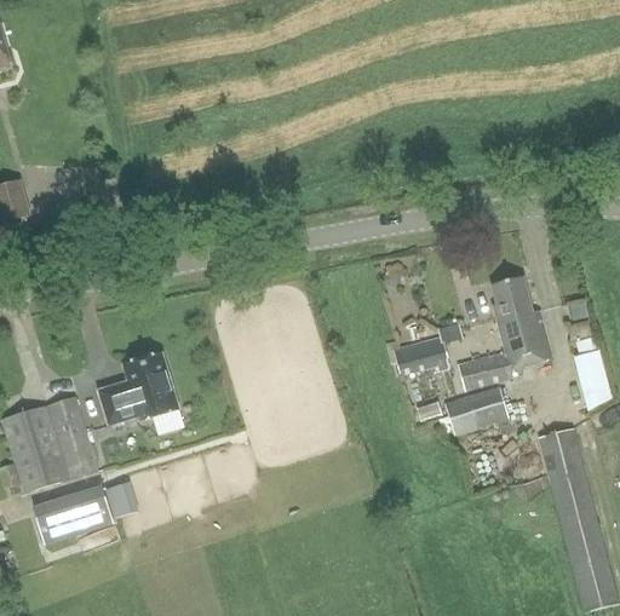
[(0,67),(11,63),(0,26),(0,67)]
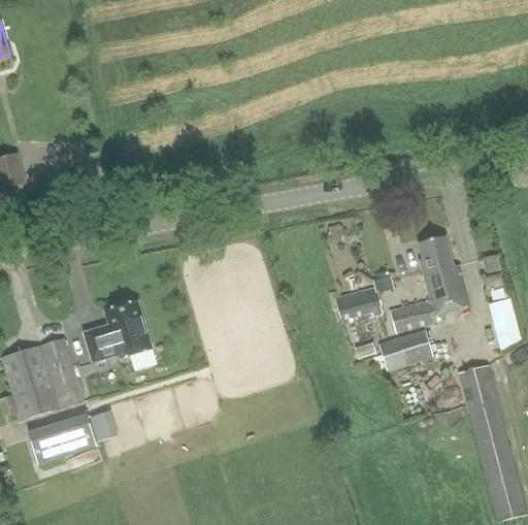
[(0,156),(0,189),(1,191),(27,184),(18,152),(0,156)]
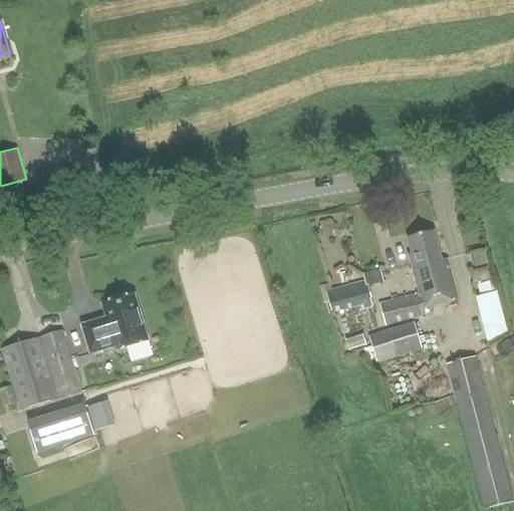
[(431,305),(458,298),(447,257),(442,259),(434,229),(408,236),(412,251),(409,252),(419,290),(416,291),(417,293),(380,302),(386,322),(433,310),(431,305)]
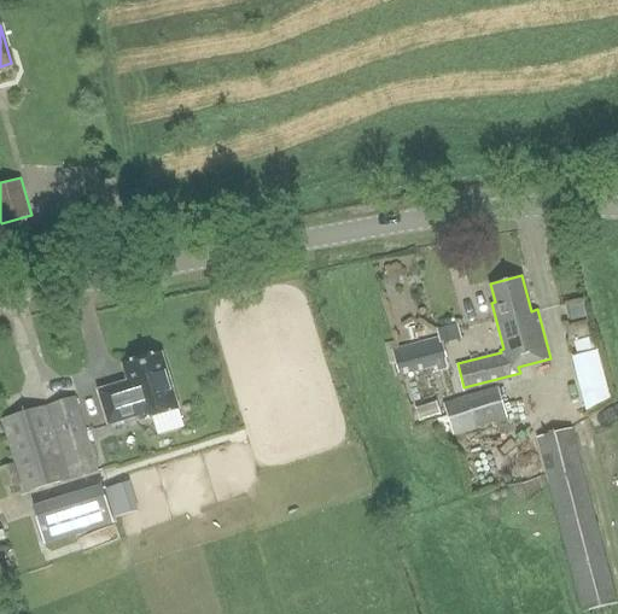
[(439,322),(443,339),(462,334),(460,319),(439,322)]
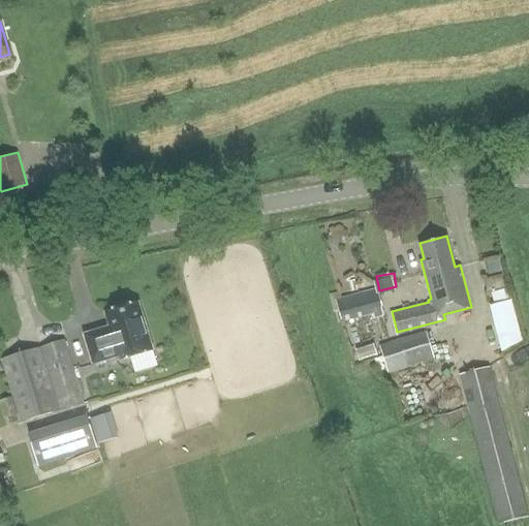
[(381,305),(376,286),(336,297),(340,315),(381,305)]
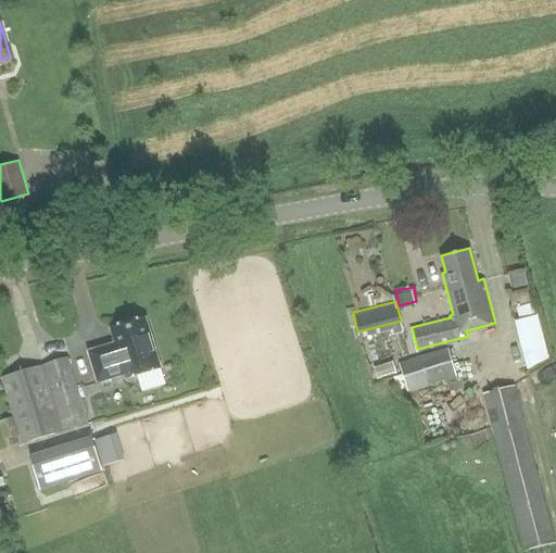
[(520,318),(536,314),(533,301),(517,306),(520,318)]
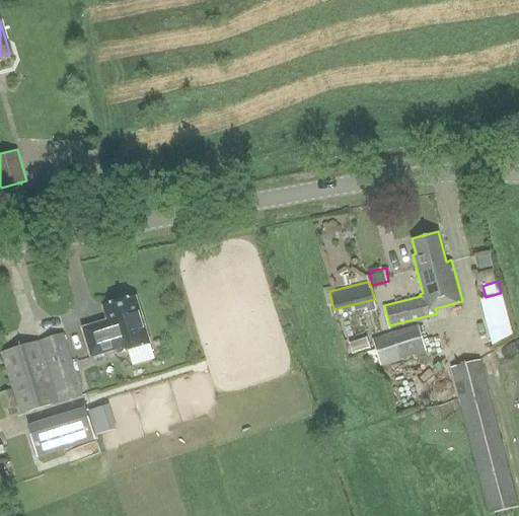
[(107,319),(82,326),(91,356),(117,348),(118,352),(150,342),(136,295),(103,305),(107,319)]
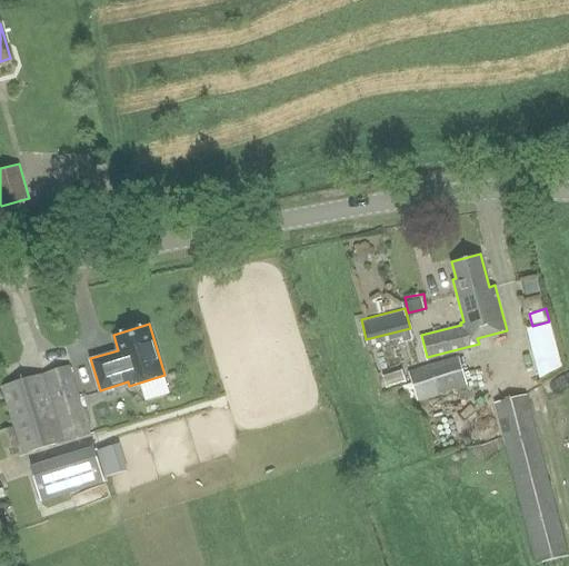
[(458,355),(408,369),(417,398),(467,384),(458,355)]
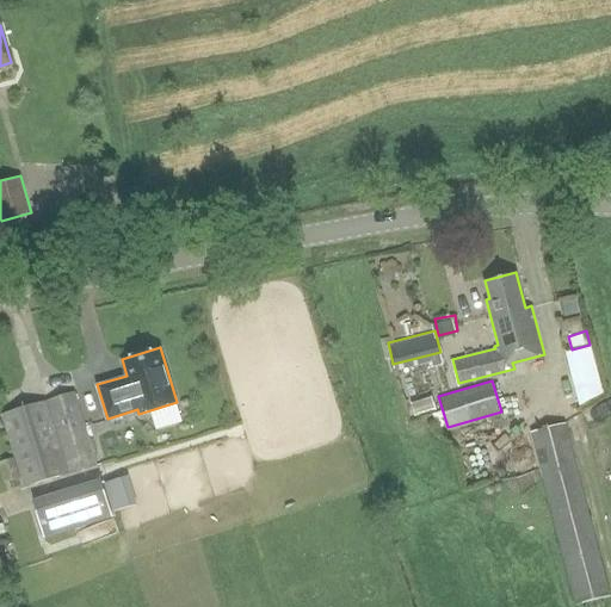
[(1,413),(24,485),(97,463),(75,390),(1,413)]
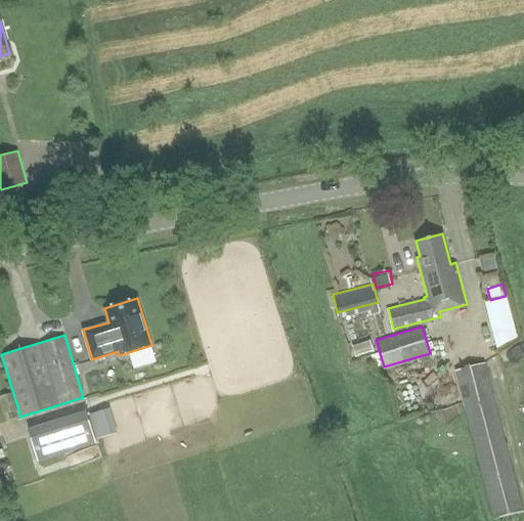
[(455,370),(493,518),(523,510),(484,361),(455,370)]
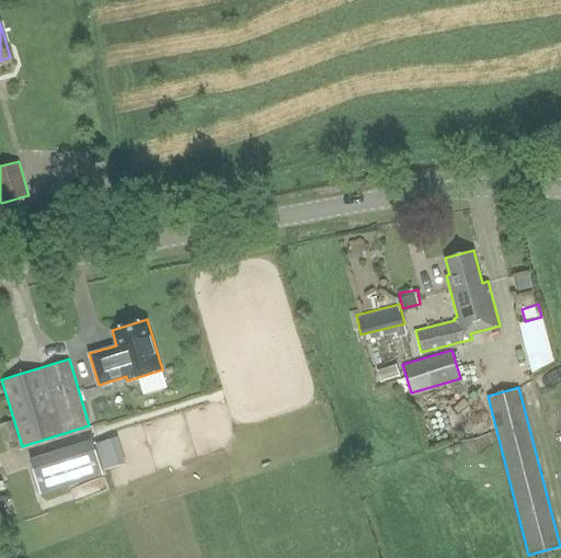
[(11,419),(0,422),(0,426),(4,442),(16,437),(11,419)]
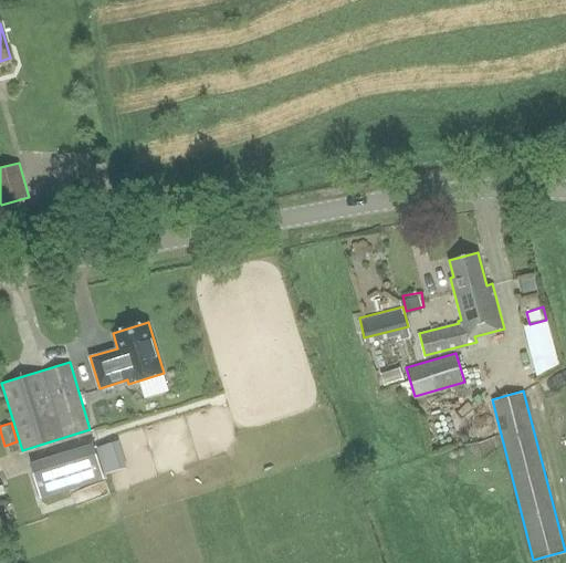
[(94,447),(31,467),(40,497),(103,477),(94,447)]
